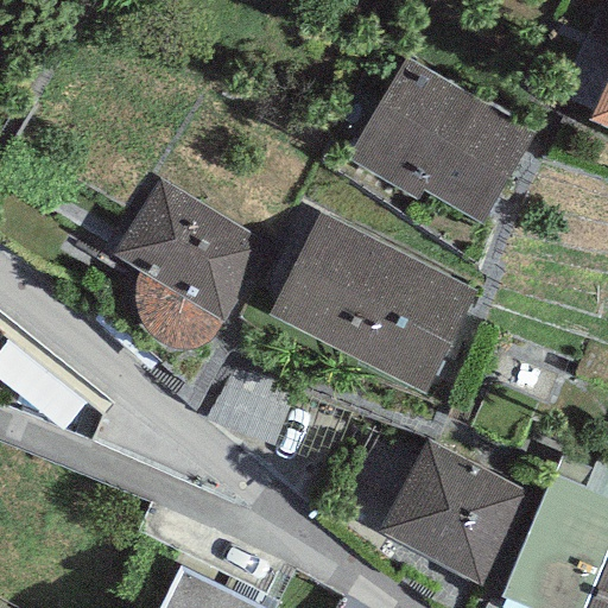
[(423,185),(481,216),(533,131),(407,55),(347,154),(416,195),(423,185)]
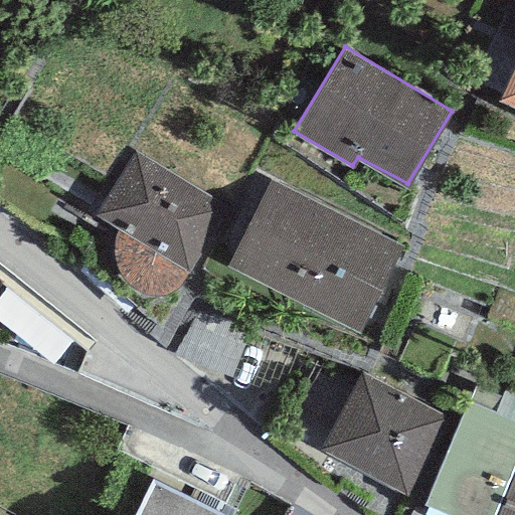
[(514,63),(500,96),(514,101),(514,63)]
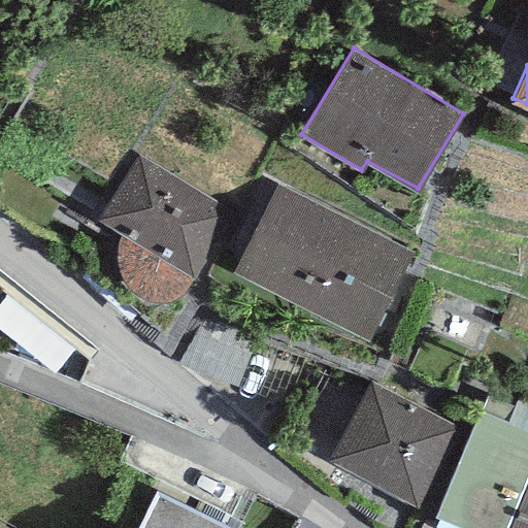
[(138,155),(97,220),(122,234),(120,239),(118,243),(117,252),(117,261),(119,269),(124,277),(126,285),(134,292),(142,296),(151,299),(160,300),(170,298),(177,296),(183,291),(190,284),(194,277),(233,211),(138,155)]
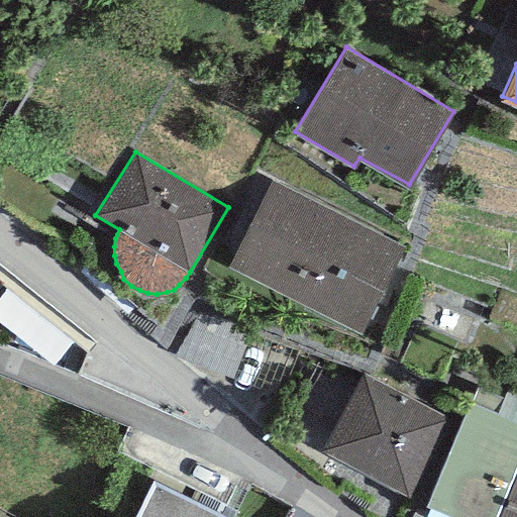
[(231,264),(360,330),(403,244),(271,180),(231,264)]
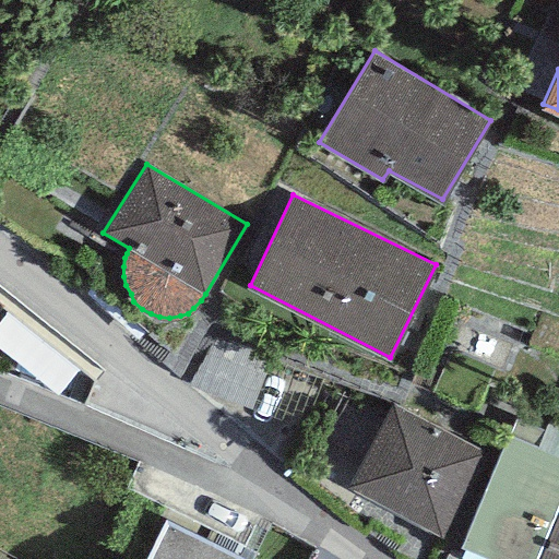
[(44,388),(79,407),(98,371),(63,352),(44,388)]
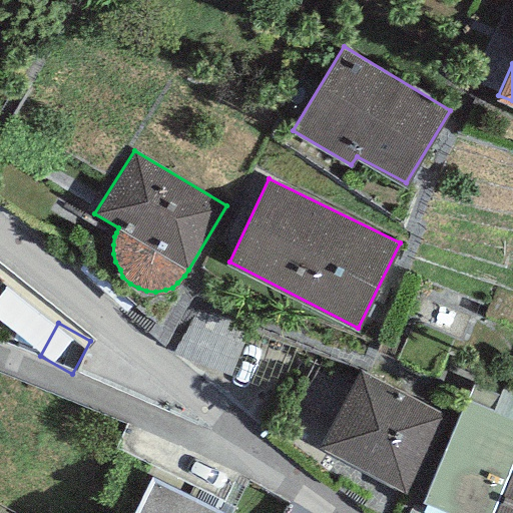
[(319,444),(405,491),(445,413),(360,368),(319,444)]
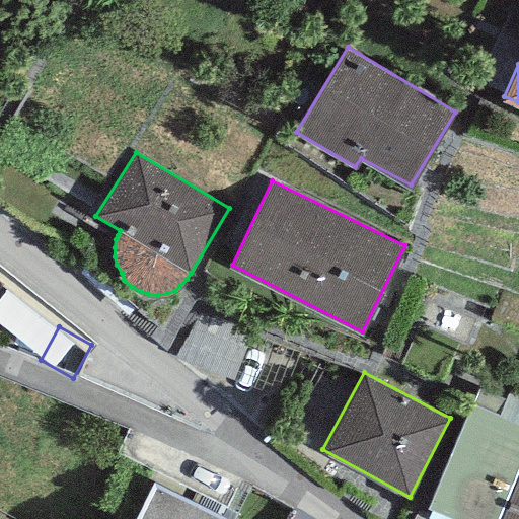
[(427,504),(462,518),(494,518),(518,461),(518,395),(509,391),(505,399),(478,388),(427,504)]
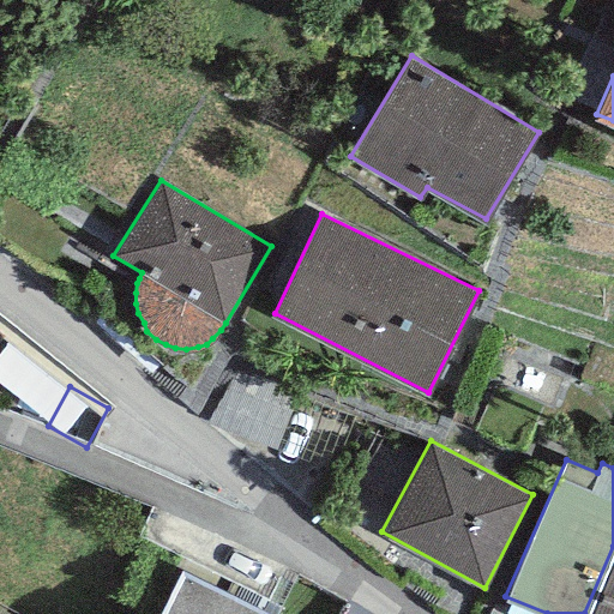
[(613,613),(613,557),(590,613),(613,613)]
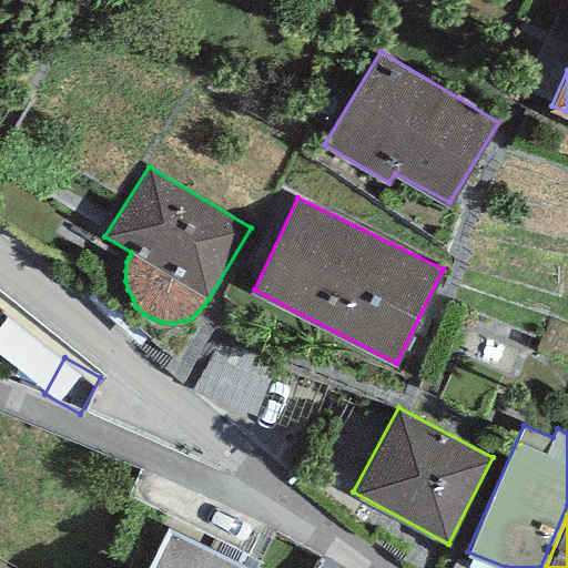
[(146,567),(252,567),(169,526),(146,567)]
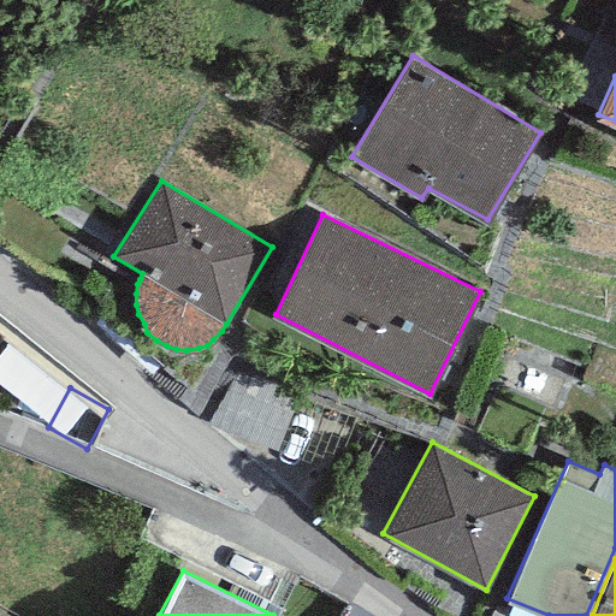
All buildings are outlined.
